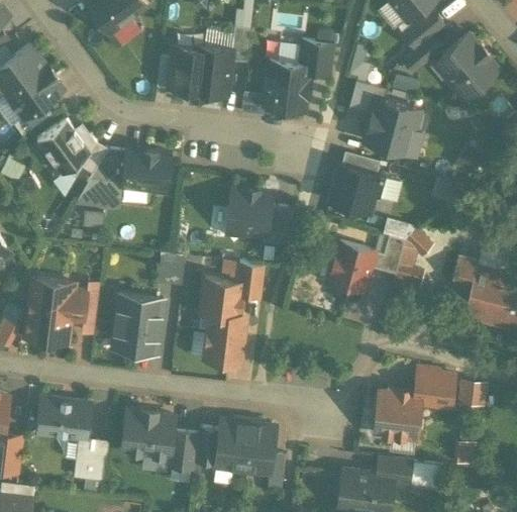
[(94,0),(87,6),(108,34),(146,7),(140,0),(94,0)]
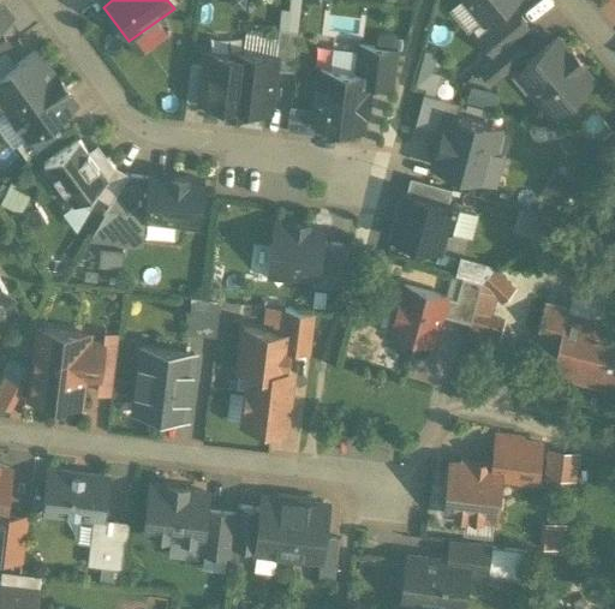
[(514,0),(461,0),(483,25),(484,27),(506,7),(514,0)]
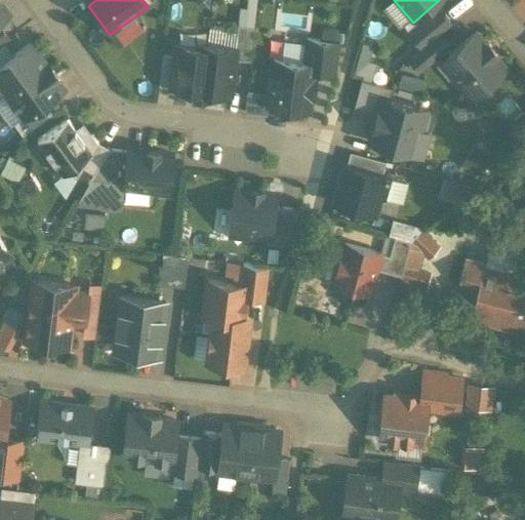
[(432,6),(413,23),(412,22),(403,29),(409,37),(438,13),(432,6)]
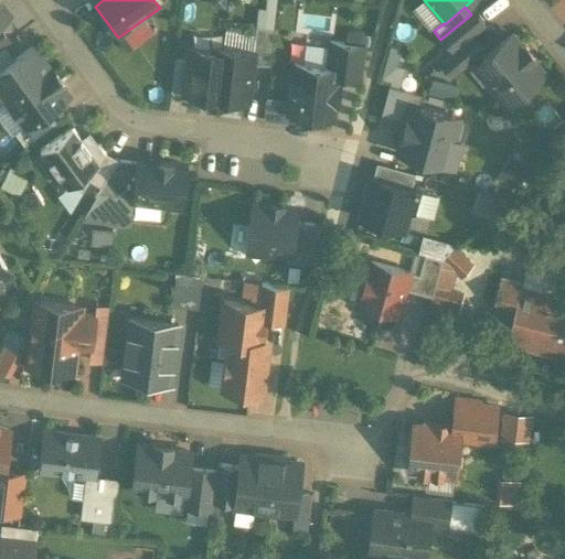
[(471,14),(440,40),(454,55),(470,41),(483,30),(471,14)]
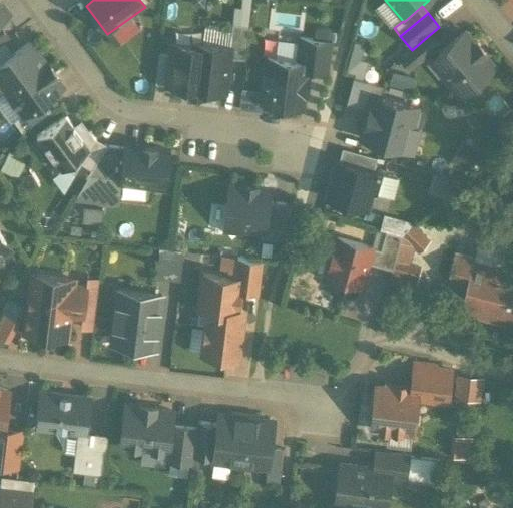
[(246,29),(231,28),(228,51),(229,51),(228,61),(242,63),(246,29)]
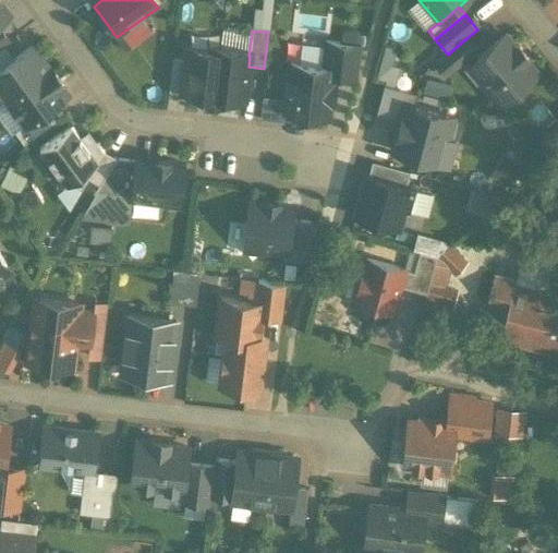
[(0,32),(0,50),(3,49),(9,45),(0,32)]
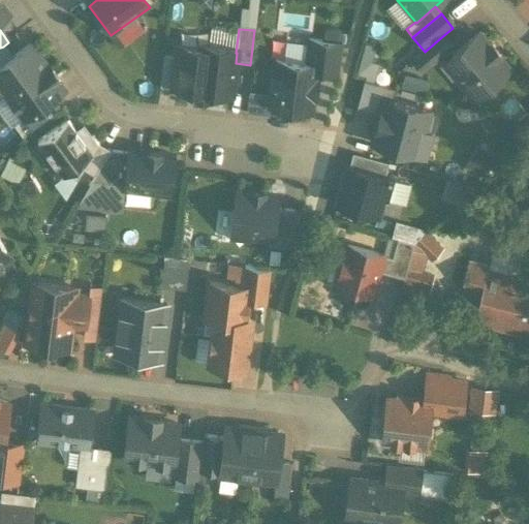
[(488,49),(478,37),(444,65),(474,101),(508,72),(498,61),(500,59),(491,48),(488,49)]
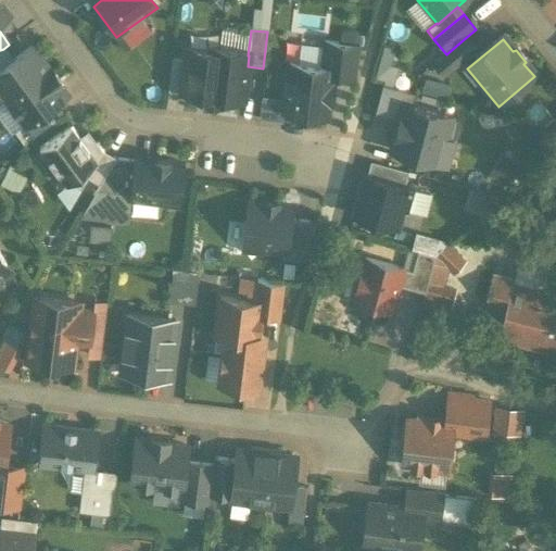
[(446,54),(433,65),(444,78),(474,53),(463,40),(446,54)]
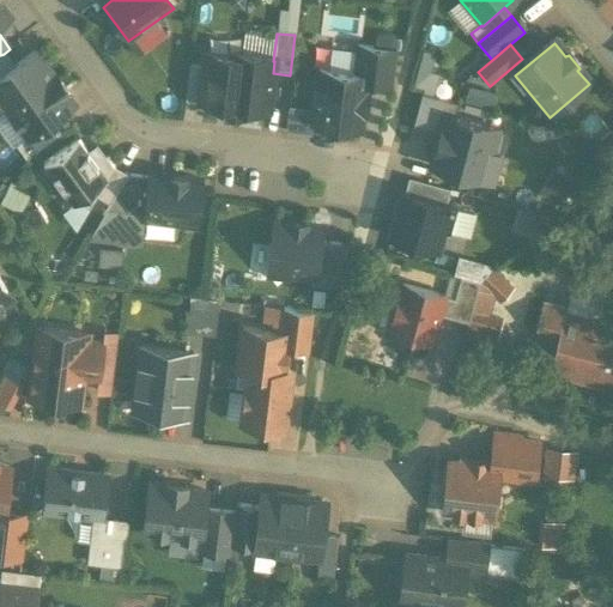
[(395,54),(357,49),(353,77),(366,79),(365,86),(390,90),(395,54)]
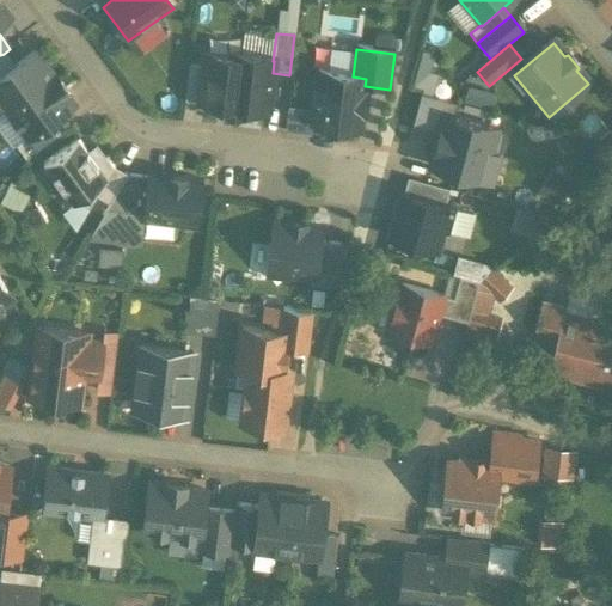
[(0,55),(0,79),(14,69),(4,54),(0,55)]
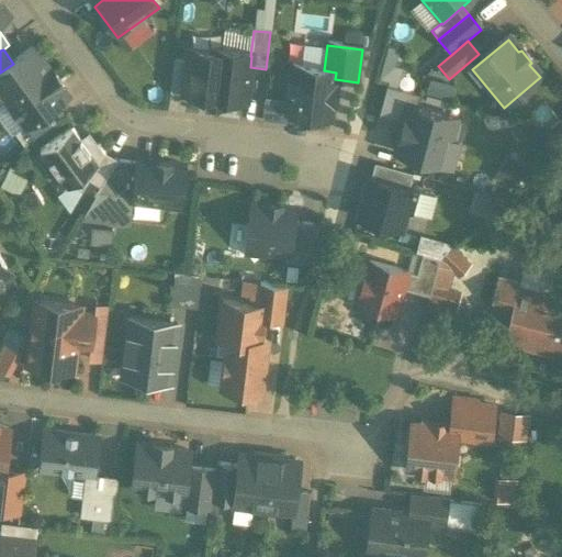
[(13,64),(0,73),(0,91),(8,102),(47,74),(44,70),(46,68),(41,62),(38,63),(31,51),(13,64)]
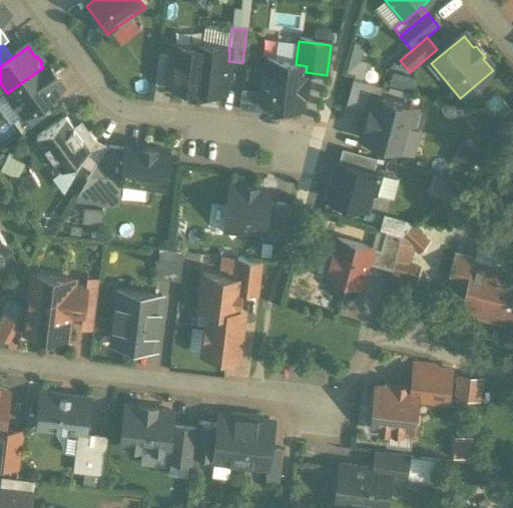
[(193,50),(171,47),(170,59),(169,67),(166,88),(188,91),(187,98),(195,99),(201,48),(193,47),(193,50)]
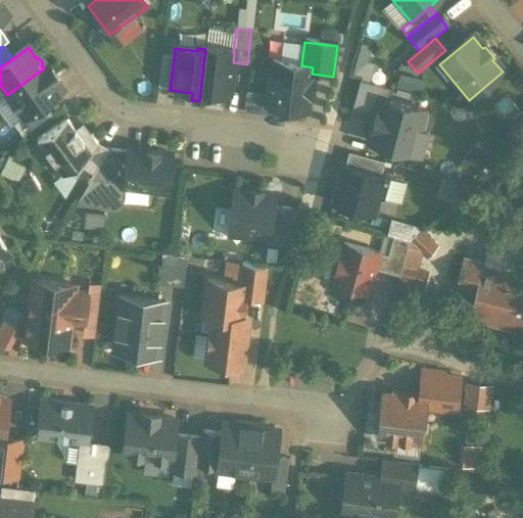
[(233,52),(205,49),(199,101),(207,102),(208,95),(229,97),(233,62),(234,52),(233,52)]
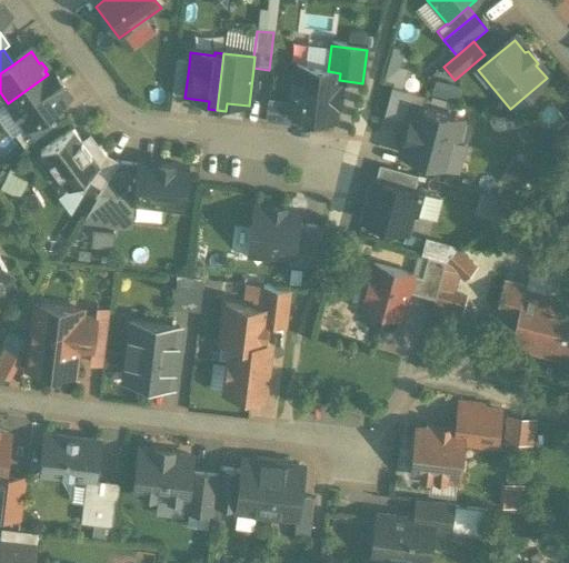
[(189,66),(176,64),(175,72),(188,74),(189,66)]
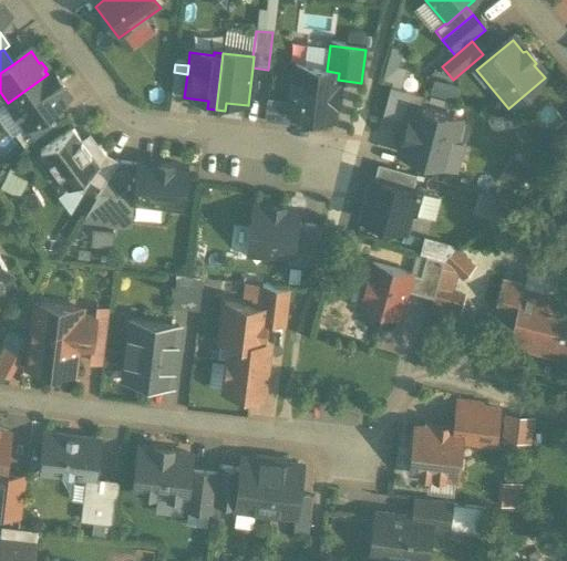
[(327,71),(295,68),(292,85),(289,84),(288,100),(291,101),(289,117),(332,123),(338,80),(339,73),(327,71)]
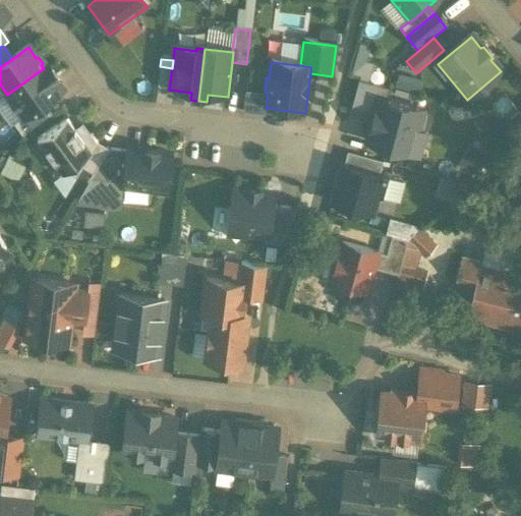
[(7,95),(6,97),(22,119),(43,105),(62,91),(55,80),(57,79),(49,68),(47,70),(46,67),(44,68),(7,95)]
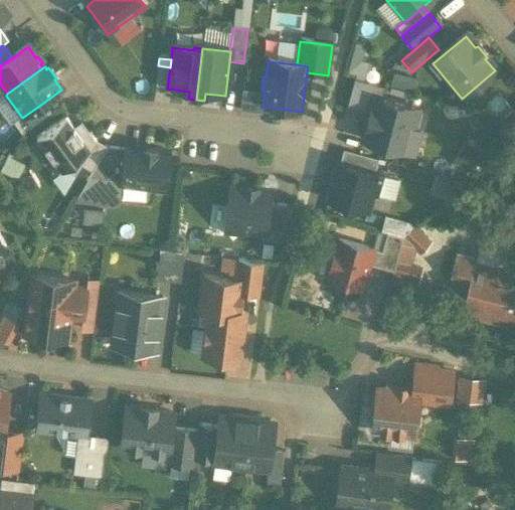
[(385,91),(354,81),(347,110),(371,116),(375,102),(382,104),(385,91)]
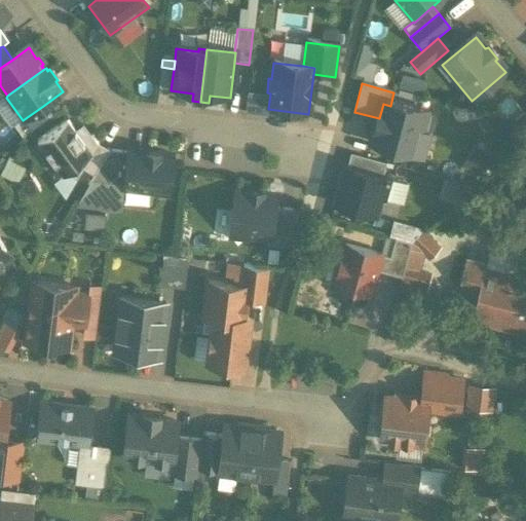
[(379,118),(371,146),(412,157),(418,136),(427,138),(434,117),(390,106),(383,104),(379,118)]
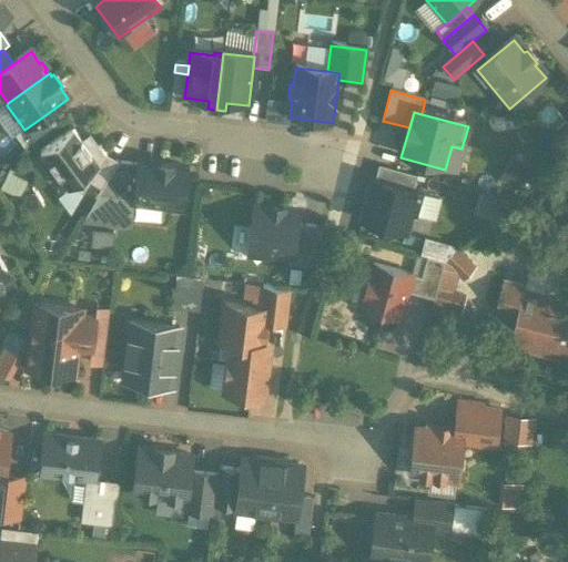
[(24,130),(14,138),(23,151),(56,126),(47,114),(24,130)]
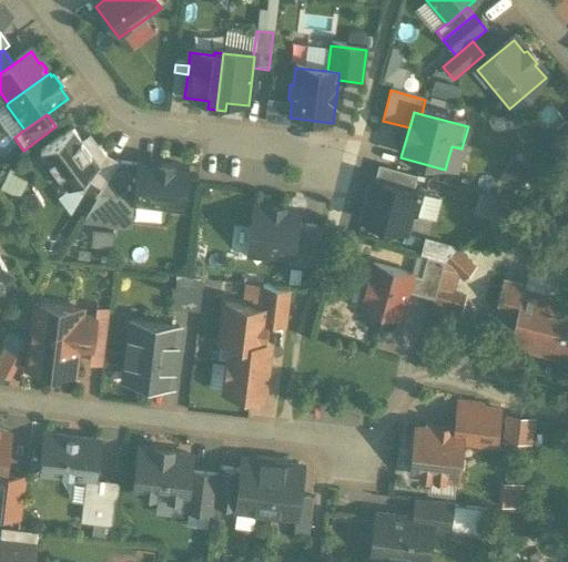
[(72,132),(40,155),(68,193),(74,187),(99,169),(95,164),(104,157),(89,138),(81,144),(72,132)]
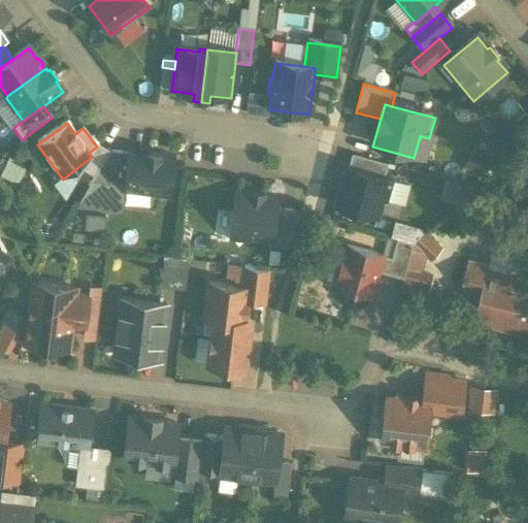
[(92,157),(69,174),(76,184),(83,172),(94,178),(108,154),(97,146),(89,153),(92,157)]
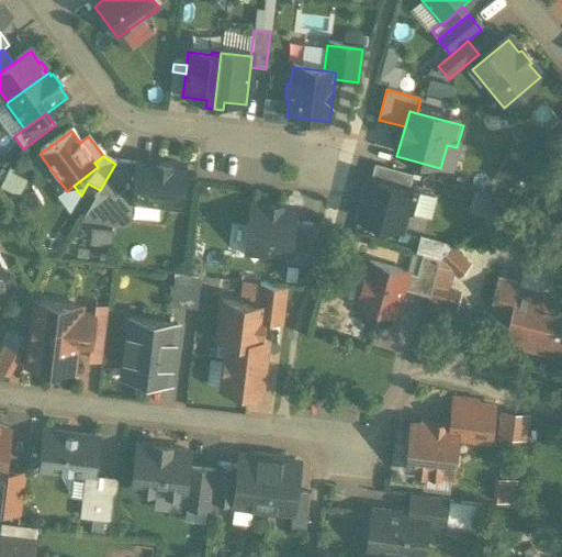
[(183,168),(137,163),(137,166),(133,201),(132,202),(160,207),(163,209),(173,211),(177,208),(179,208),(183,168)]
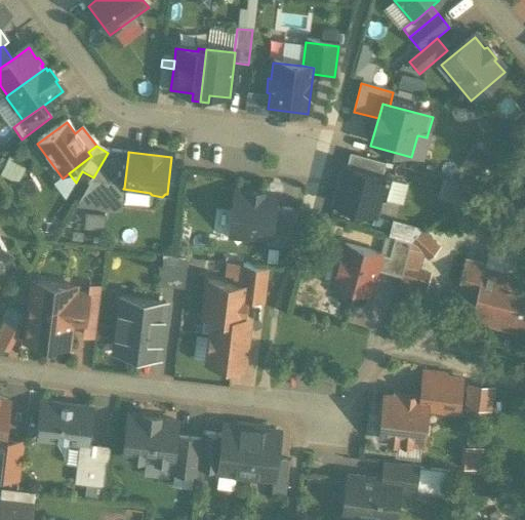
[(128,155),(109,153),(108,153),(93,177),(90,184),(124,188),(128,155)]
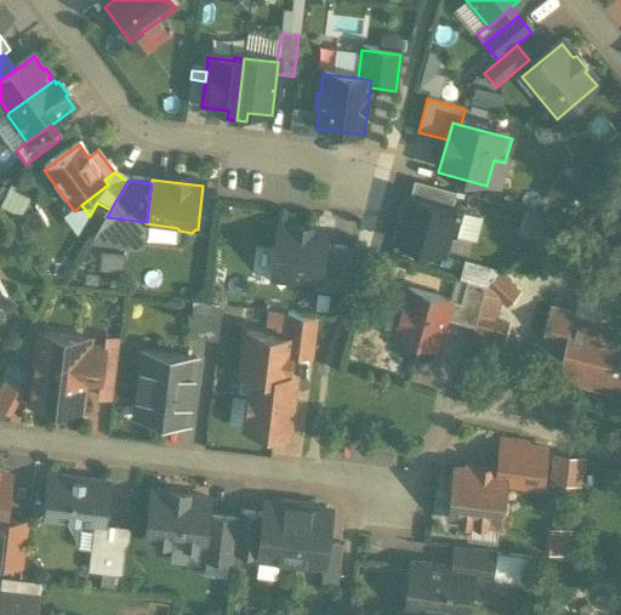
[(414,184),(409,201),(451,214),(456,195),(414,184)]
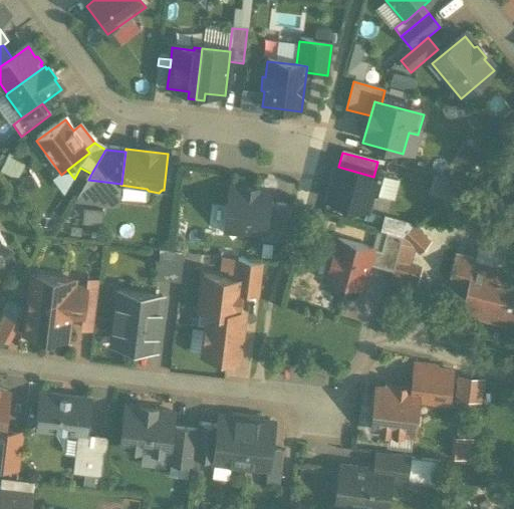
[(2,171),(19,178),(26,162),(9,155),(2,171)]
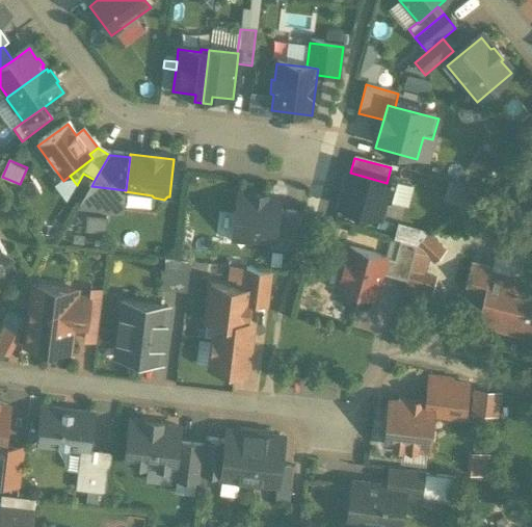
[(344,182),(337,210),(377,219),(380,206),(389,208),(395,184),(387,183),(350,173),(348,183),(344,182)]
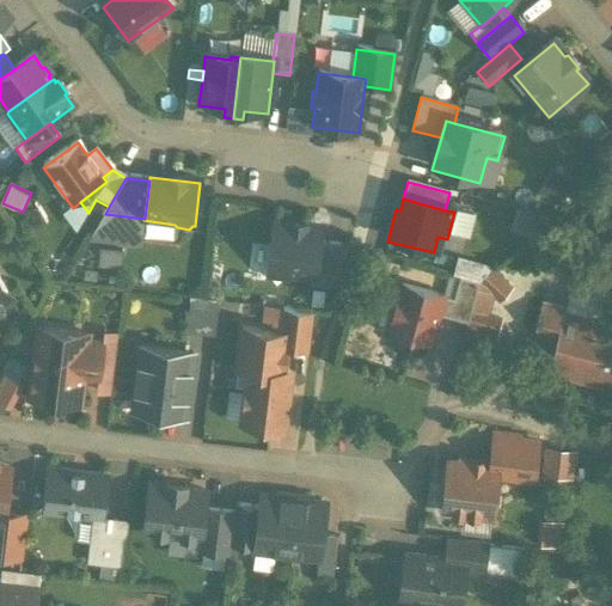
[(304,228),(289,226),(289,227),(274,226),(268,273),(288,275),(288,279),(312,281),(313,281),(318,245),(319,233),(304,231),(304,228)]
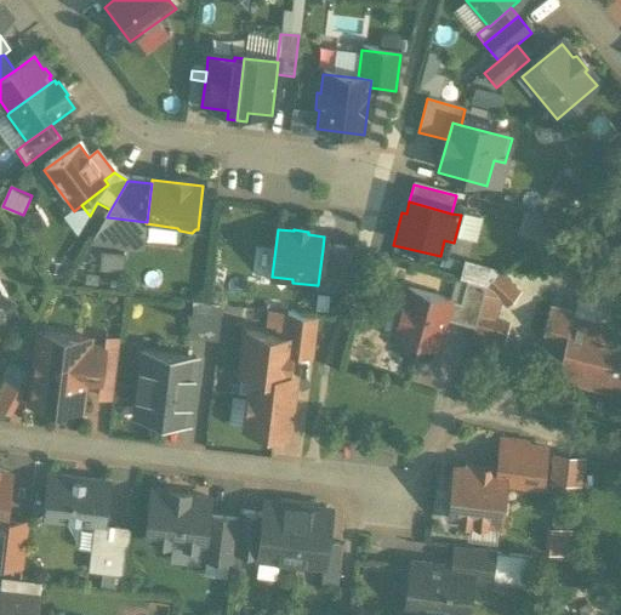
[(351,252),(323,249),(318,285),(317,285),(315,292),(340,295),(351,252)]
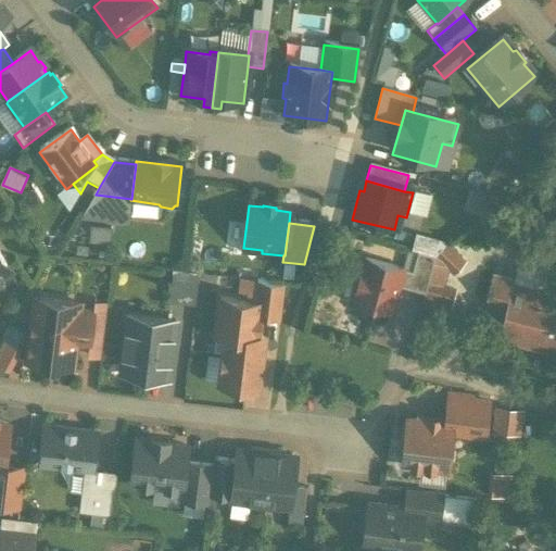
[(93,228),(92,242),(110,242),(110,228),(93,228)]
